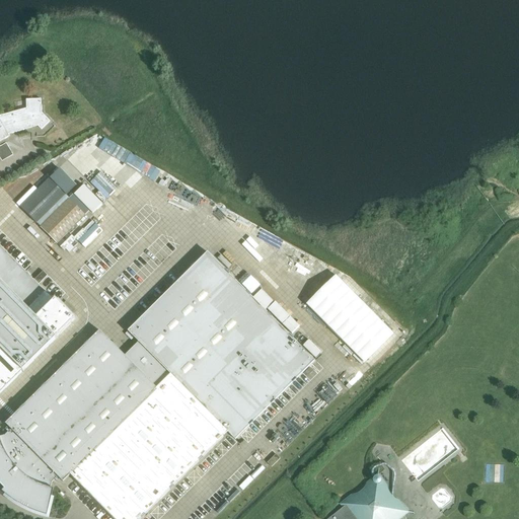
[(26,108),(0,115),(0,120),(9,136),(8,134),(38,126),(41,130),(50,121),(42,113),(41,99),(25,99),(26,108)]
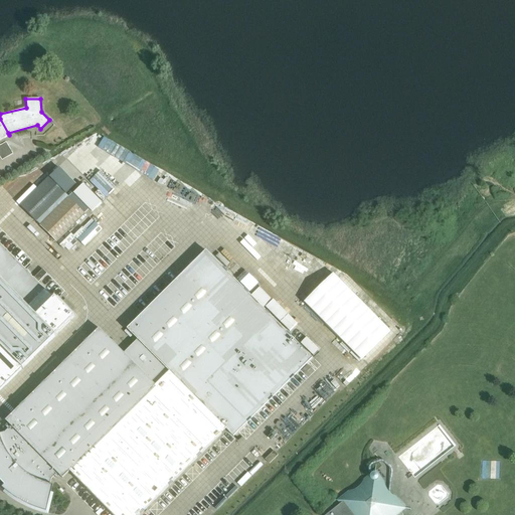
[(0,152),(3,151),(7,157),(13,154),(9,147),(6,142),(0,144),(0,140),(9,135),(0,119),(0,152)]
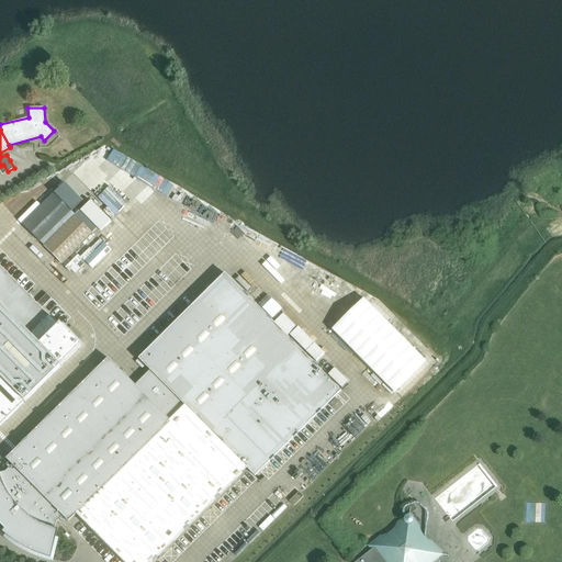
[(71,211),(81,201),(63,182),(22,224),(40,240),(70,210),(71,211)]
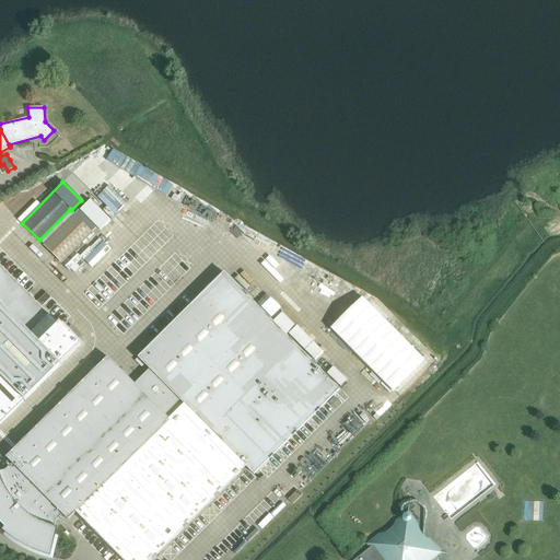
[(178,205),(191,212),(197,202),(184,195),(178,205)]
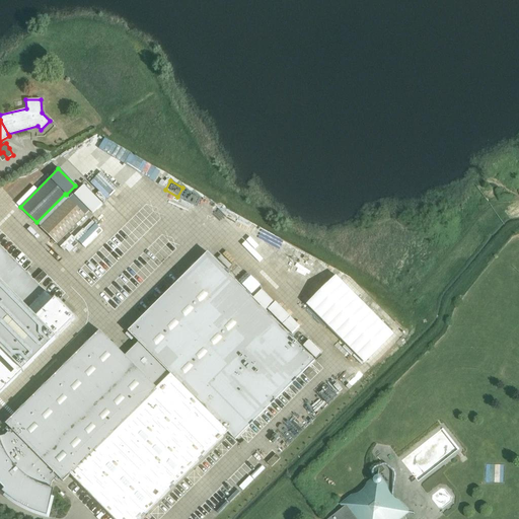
[(40,227),(56,243),(84,215),(88,211),(91,213),(101,204),(83,186),(73,195),(73,194),(68,199),(48,219),(40,227)]
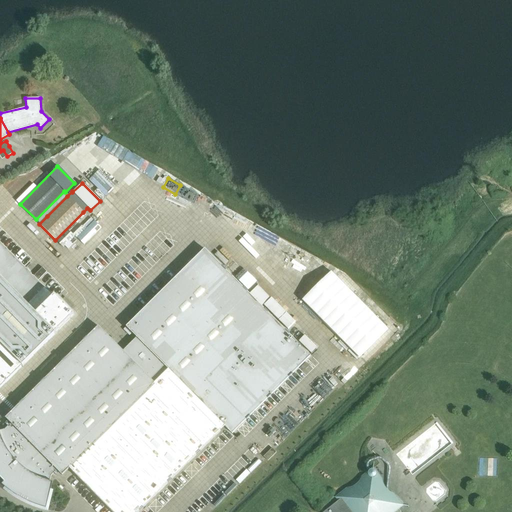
[(248,235),(257,239),(262,228),(253,224),(248,235)]
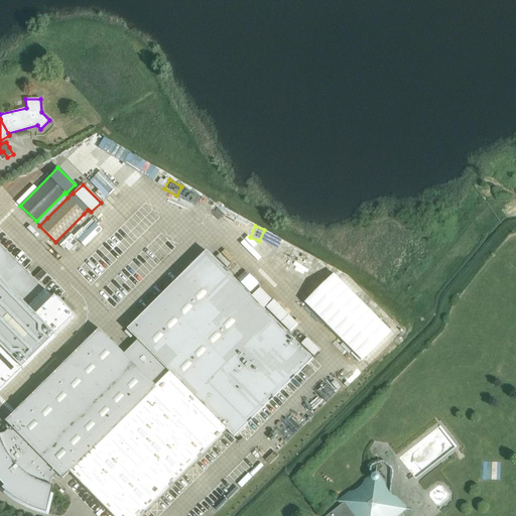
[(262,244),(274,251),(281,240),(269,233),(262,244)]
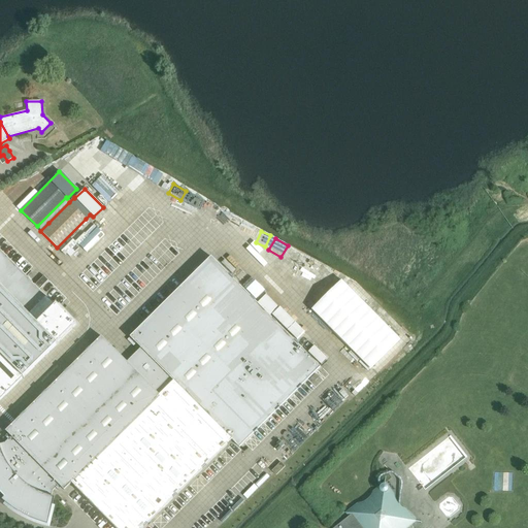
[(0,399),(76,325),(56,304),(55,305),(40,292),(0,250),(0,399)]
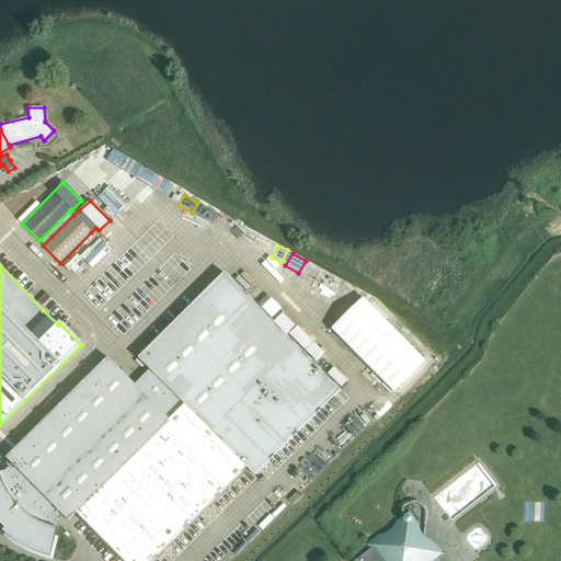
[(60,271),(57,275),(66,283),(69,279),(60,271)]
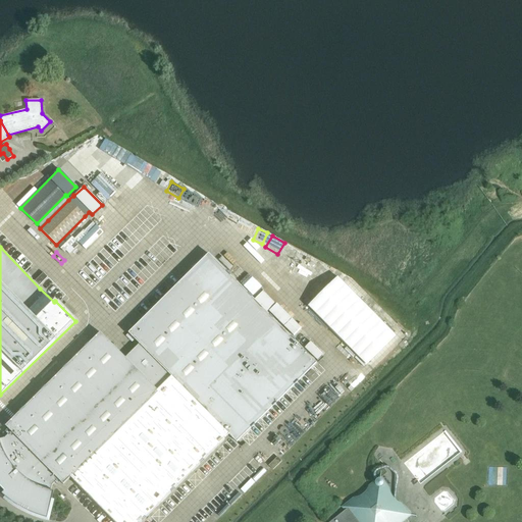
[(113,521),(140,521),(228,434),(236,442),(316,363),(208,254),(127,333),(139,344),(124,358),(100,332),(5,426),(10,431),(4,437),(0,437),(0,487),(4,491),(11,498),(19,504),(29,508),(38,512),(44,514),(51,485),(57,479),(62,484),(69,477),(113,521)]
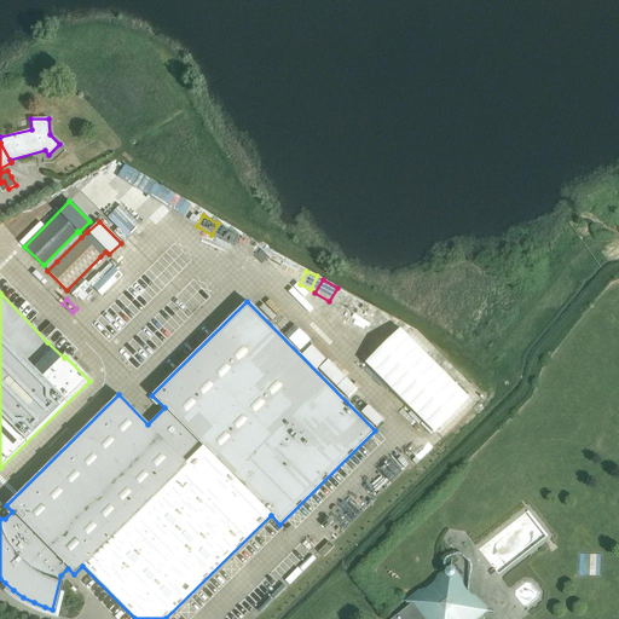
[(40,334),(45,339),(56,329),(51,323),(40,334)]
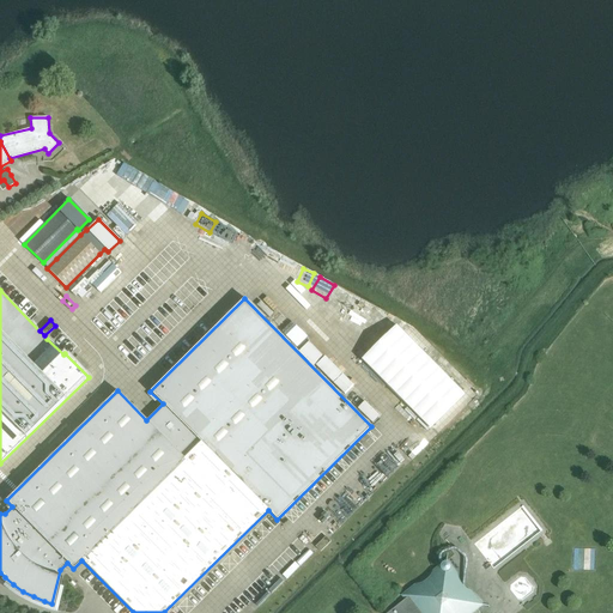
[(395,323),(360,358),(428,428),(462,393),(395,323)]
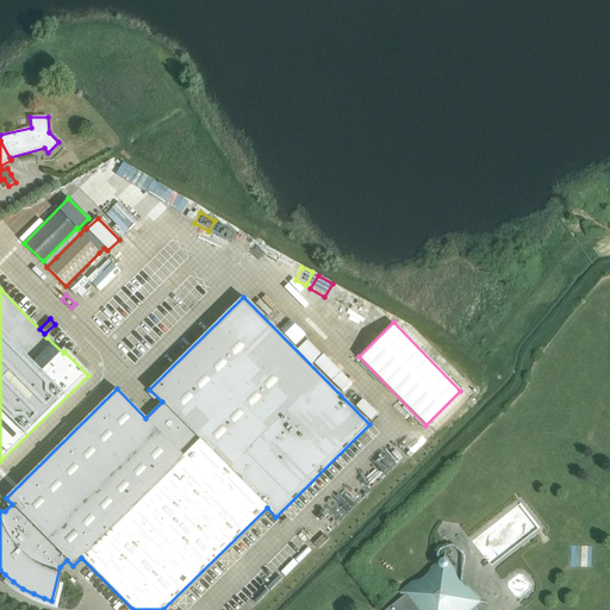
[(300,336),(296,341),(311,358),(316,353),(300,336)]
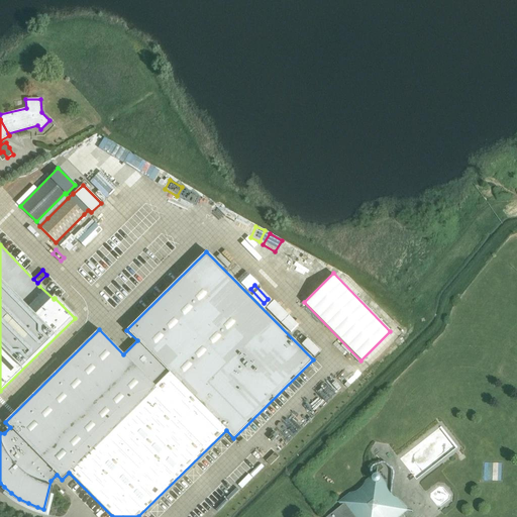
[(348,357),(330,372),(334,377),(352,363),(348,357)]
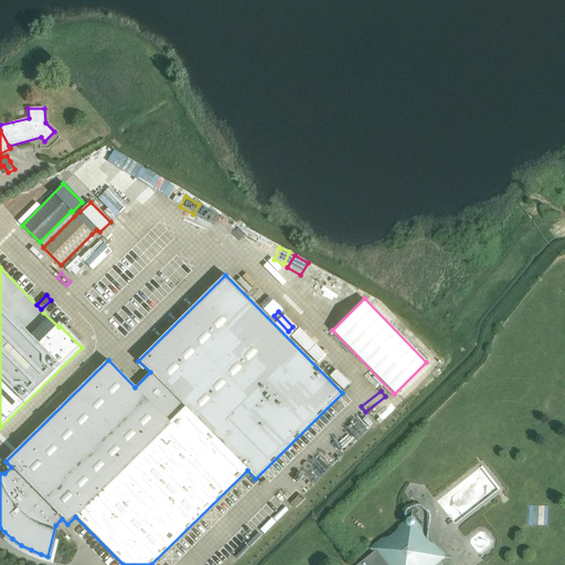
[(299,494),(290,503),(295,508),(305,499),(299,494)]
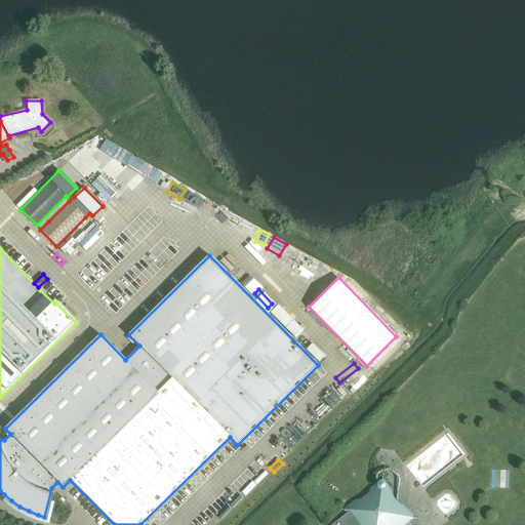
[(350,511),(330,524),(397,524),(407,517),(385,488),(385,487),(385,486),(385,484),(384,483),(382,482),(380,482),(379,482),(378,483),(377,484),(377,485),(377,486),(377,487),(349,511),(350,511)]
